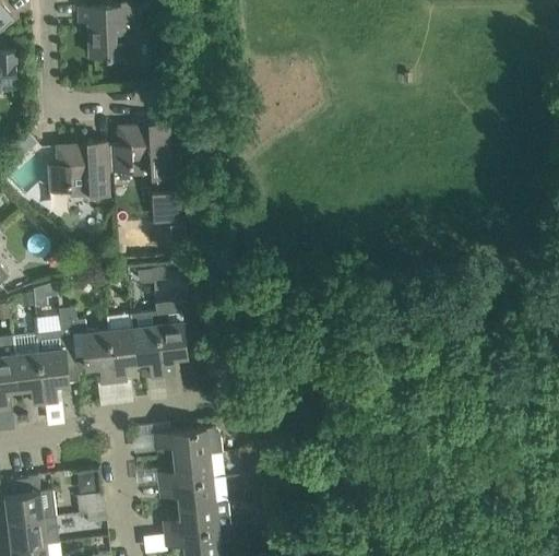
[(147,4),(147,10),(162,9),(162,4),(177,3),(176,0),(144,0),(145,4),(147,4)]
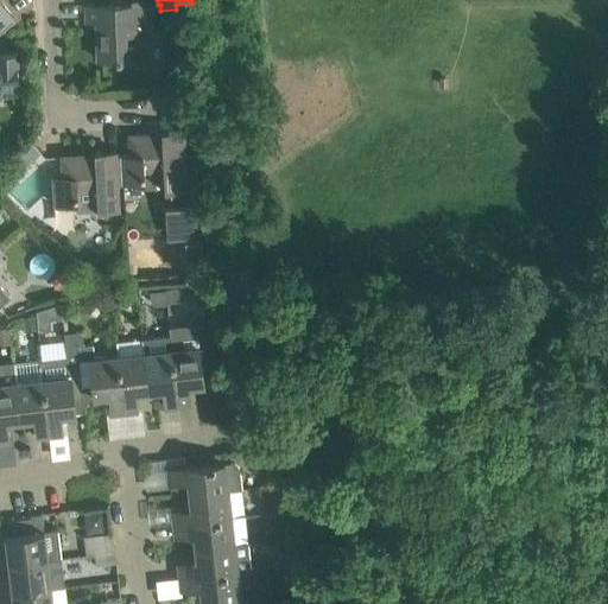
[(146,64),(145,38),(144,2),(131,4),(131,7),(87,8),(87,25),(97,25),(99,63),(116,63),(116,65),(146,64)]
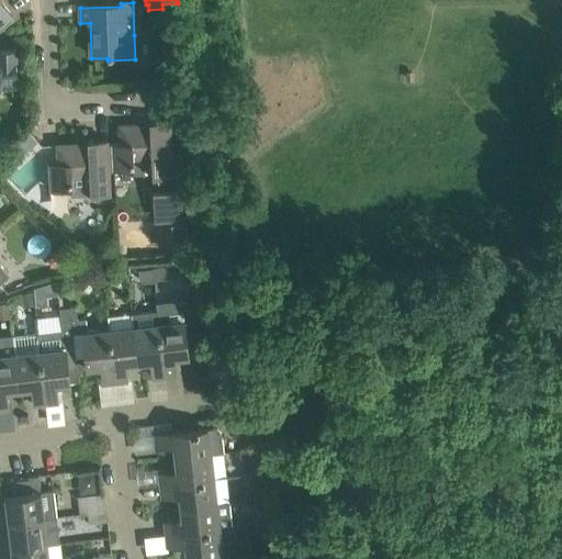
[(0,53),(0,31),(2,30),(0,25),(0,87),(17,87),(15,53),(0,53)]
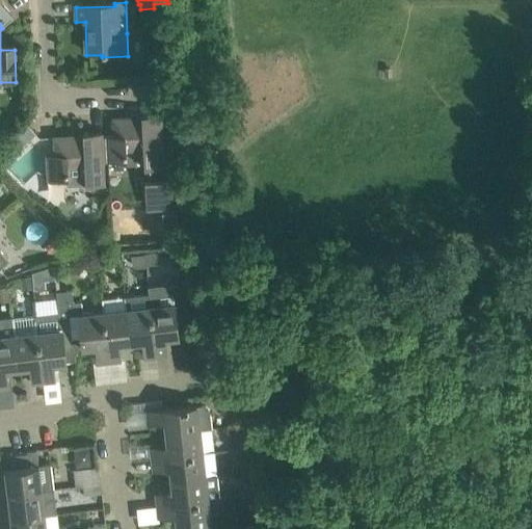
[(114,139),(106,139),(107,165),(126,164),(125,153),(142,152),(143,170),(150,170),(163,169),(160,116),(141,116),(141,123),(131,123),(131,121),(113,122),(114,139)]
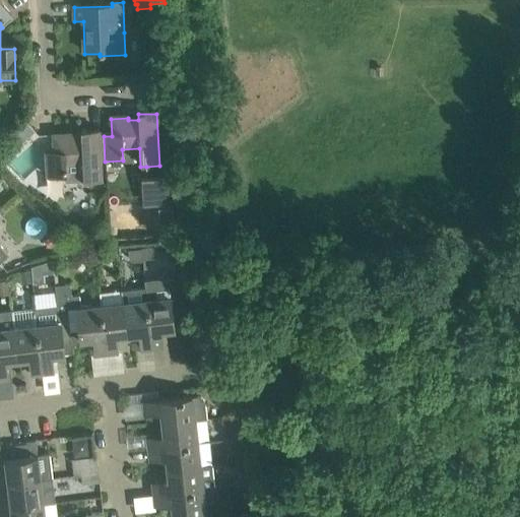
[(105,162),(104,136),(99,136),(99,131),(81,132),(81,137),(71,138),(71,135),(54,136),(55,152),(47,153),(48,179),(66,178),(66,168),(82,167),(83,184),(100,182),(99,162),(105,162)]
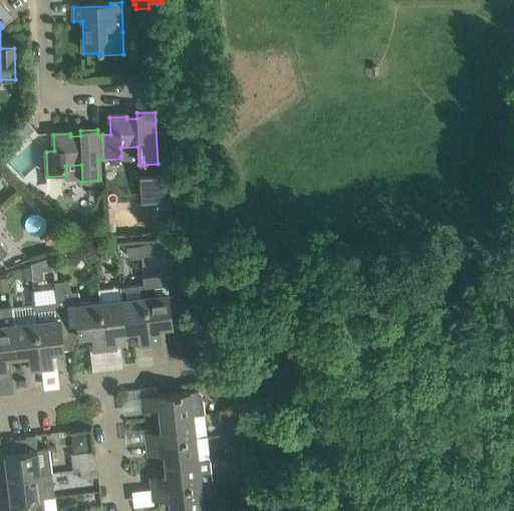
[(158,164),(145,165),(146,178),(141,178),(142,205),(170,204),(168,177),(159,177),(158,164)]
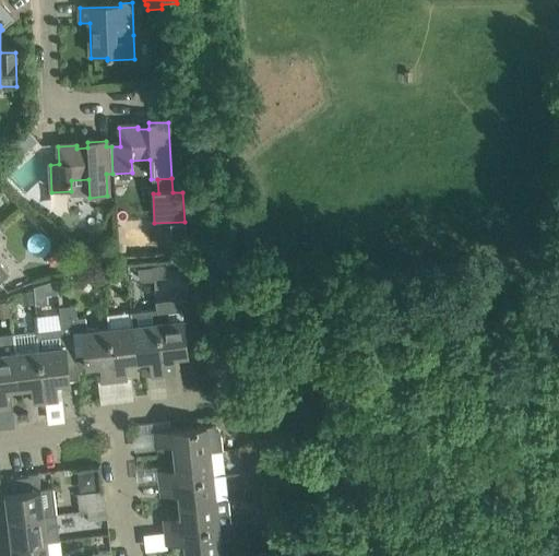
[(187,248),(173,249),(173,262),(187,261),(187,248)]
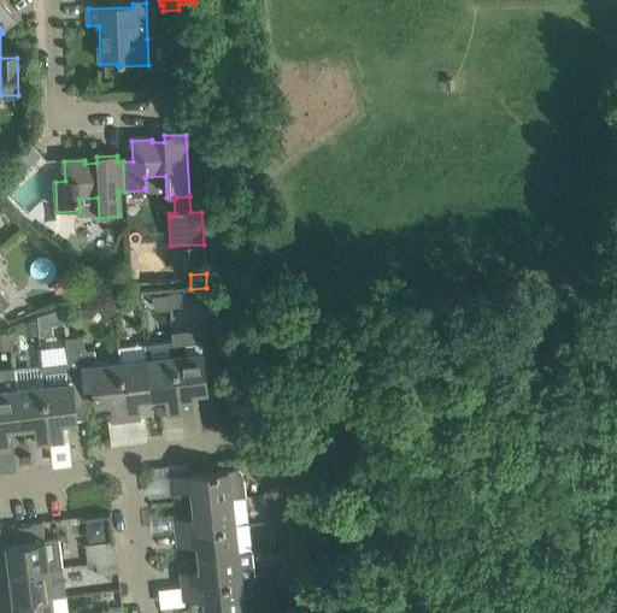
[(75,280),(56,278),(54,296),(74,298),(75,280)]
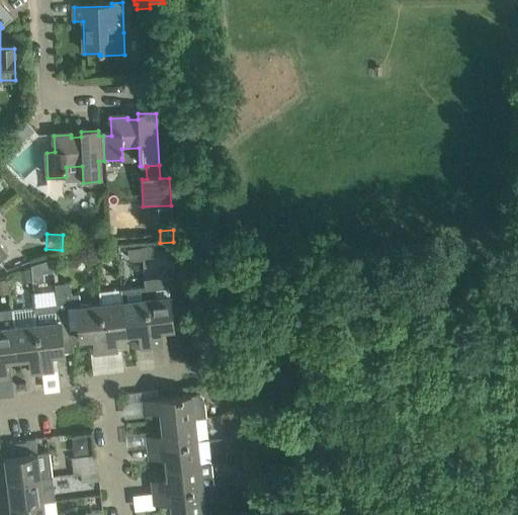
[(0,269),(3,267),(0,264),(10,256),(0,245),(0,269)]
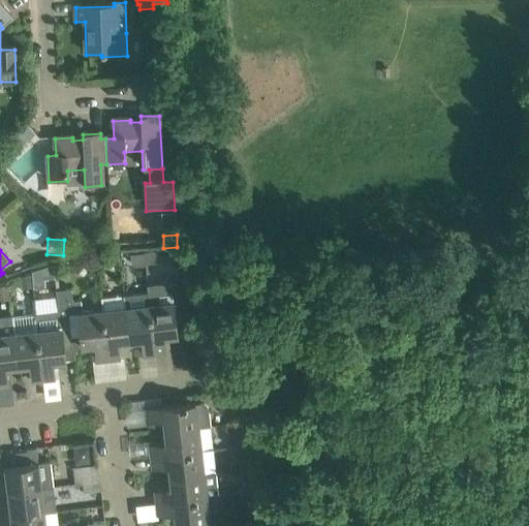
[(42,271),(33,274),(34,289),(44,288),(43,281),(42,271)]
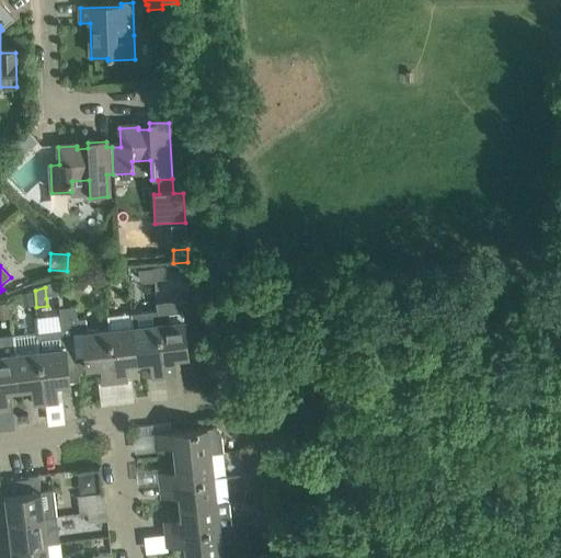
[(158,312),(159,325),(165,377),(176,376),(174,359),(189,356),(184,323),(189,322),(187,300),(157,305),(158,312)]
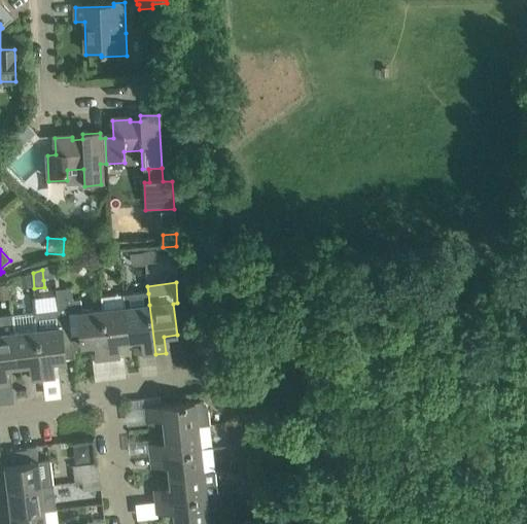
[(8,286),(0,287),(0,300),(9,299),(8,286)]
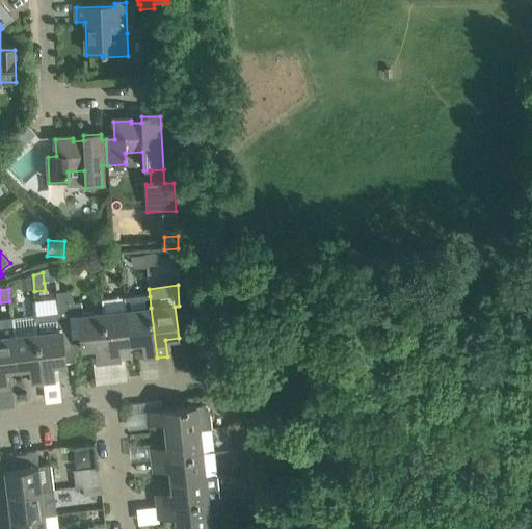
[(98,365),(109,364),(103,313),(83,316),(82,305),(75,306),(73,293),(57,295),(59,315),(61,332),(65,364),(75,363),(74,354),(79,353),(83,349),(96,347),(98,365)]
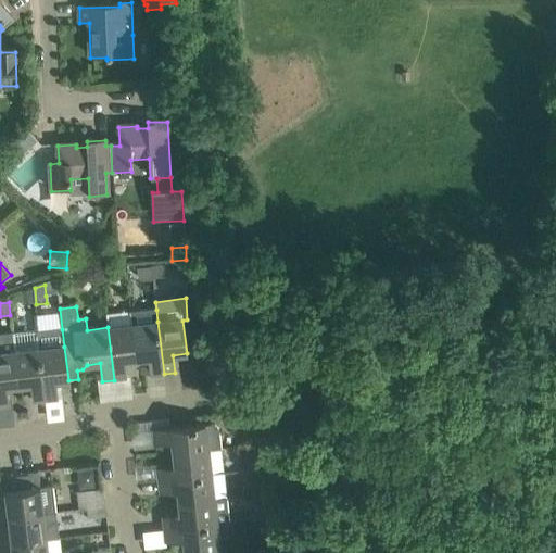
[(156,310),(131,313),(137,360),(150,357),(151,376),(164,374),(158,322),(156,310)]
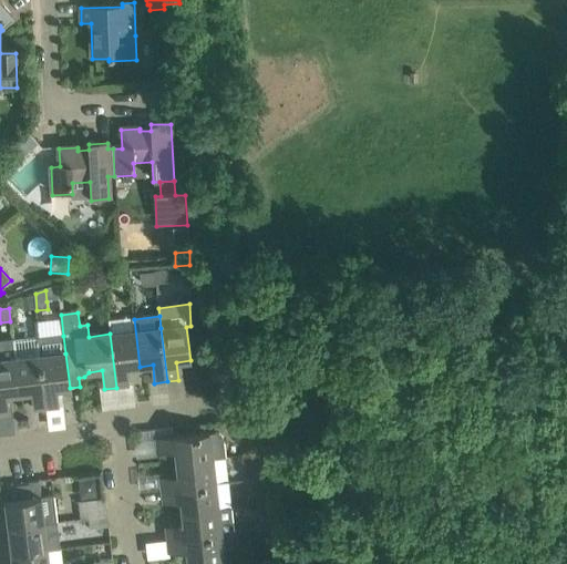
[(134,319),(110,322),(110,334),(116,388),(129,386),(126,368),(140,367),(134,319)]
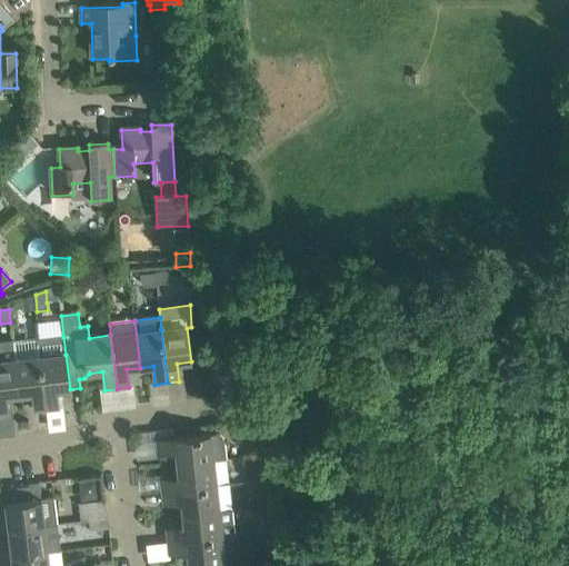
[(63,337),(39,340),(47,410),(59,409),(57,390),(70,389),(66,355),(63,337)]
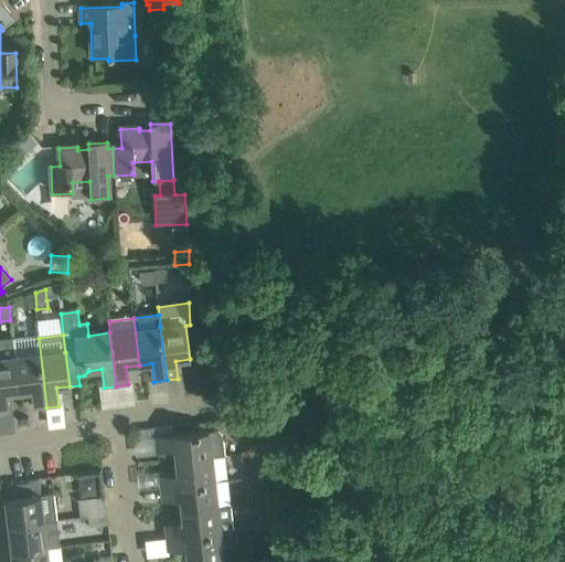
[(38,337),(13,340),(20,392),(32,391),(34,410),(46,407),(38,337)]
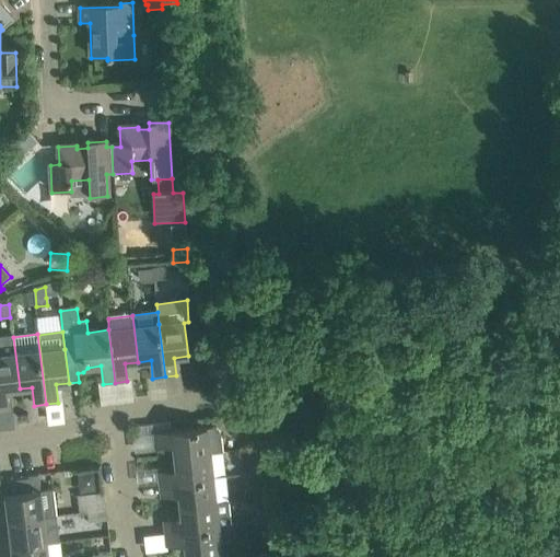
[(0,409),(9,408),(7,391),(20,389),(12,335),(0,336),(0,409)]
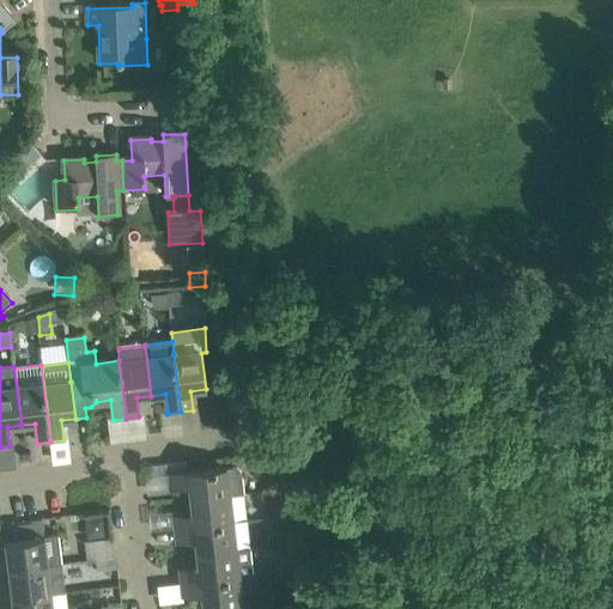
[(237,469),(234,468),(170,476),(171,489),(190,487),(193,501),(244,495),(242,475),(241,472),(238,470),(237,469)]
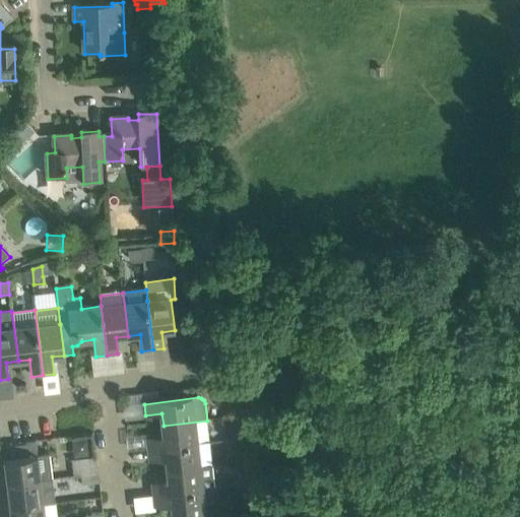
[(229,426),(237,425),(236,417),(224,418),(225,426),(229,426)]
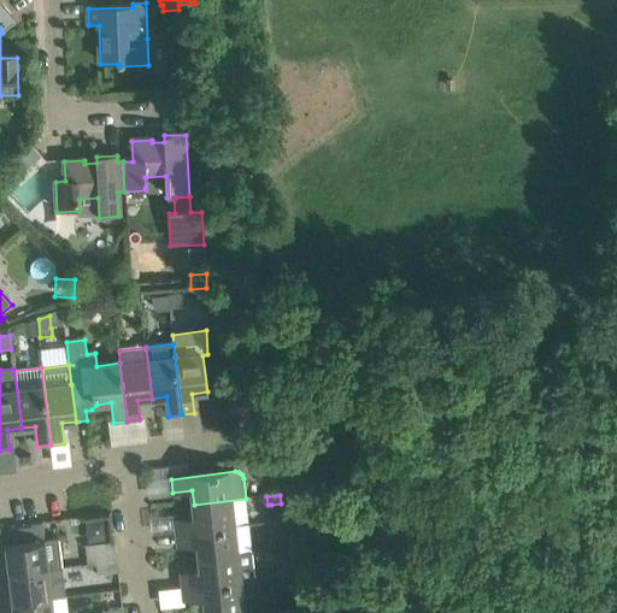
[(246,499),(194,505),(195,519),(176,522),(177,535),(248,526),(246,499)]
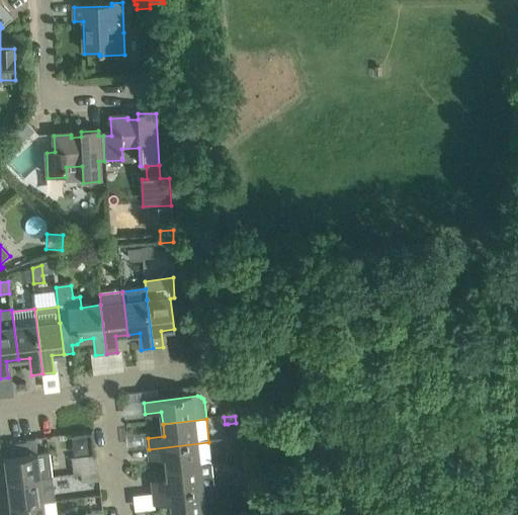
[(37,455),(35,440),(26,442),(26,444),(3,447),(4,459),(37,455)]
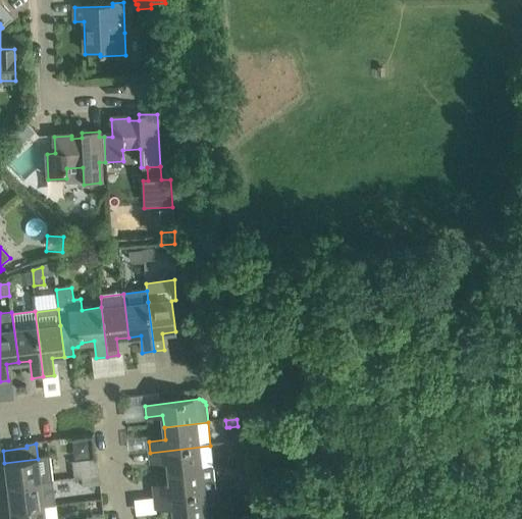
[(210,446),(150,453),(151,463),(168,462),(169,473),(213,469),(210,446)]
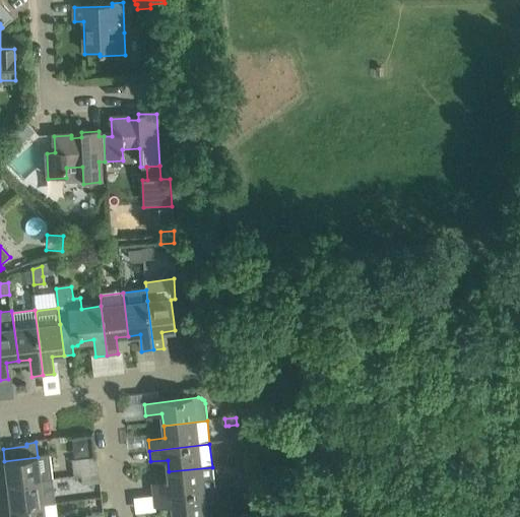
[(0,461),(0,487),(50,480),(47,456),(38,457),(4,461),(0,461)]
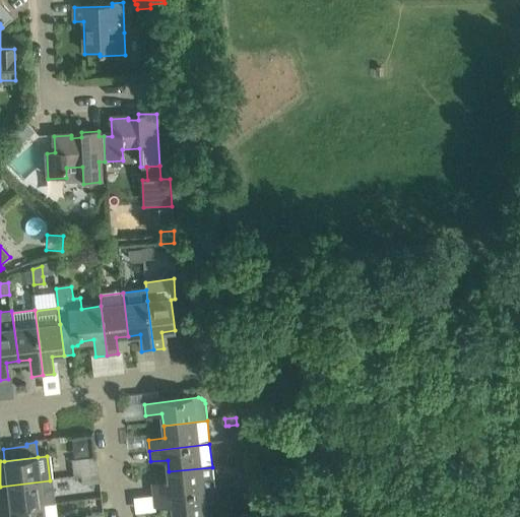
[(72,461),(74,477),(99,475),(96,458),(72,461)]
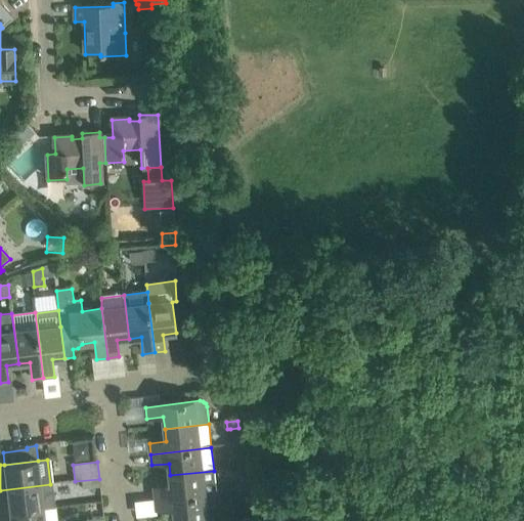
[(214,471),(170,475),(171,487),(155,489),(156,501),(216,493),(214,471)]
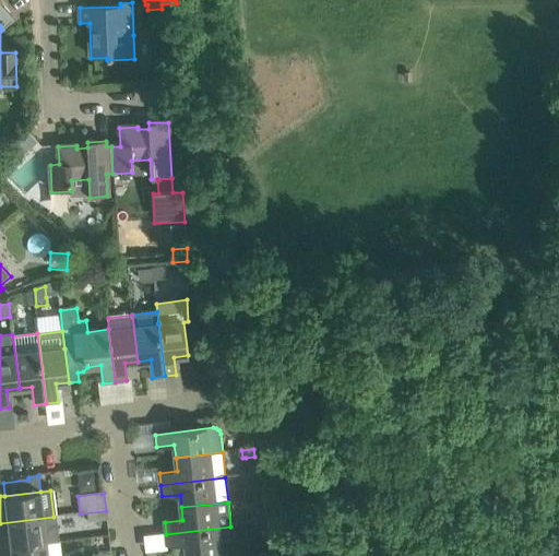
[(106,511),(80,513),(80,515),(87,513),(88,522),(107,520),(106,511)]
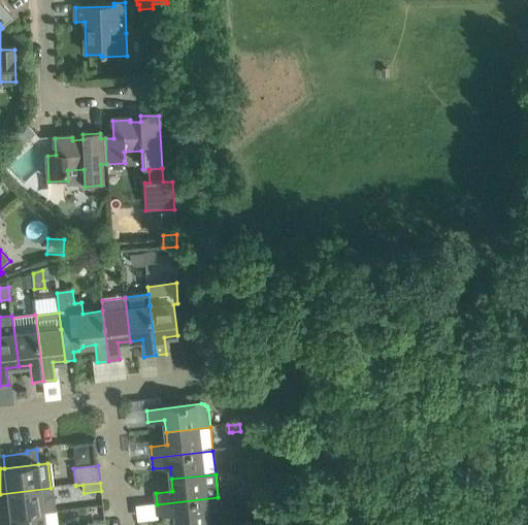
[(9,505),(11,517),(41,514),(44,514),(54,513),(51,488),(0,494),(0,502),(0,506),(9,505)]
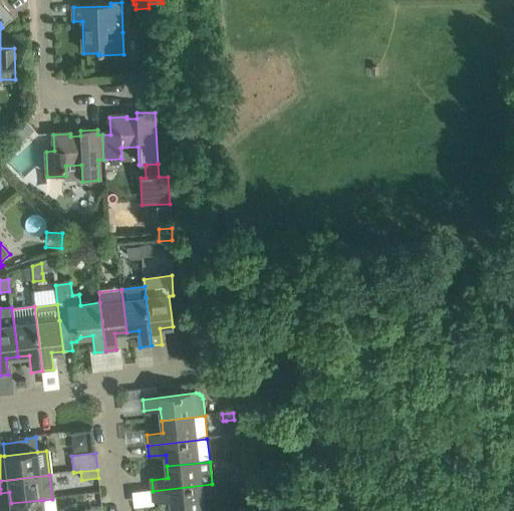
[(201,486),(153,491),(154,502),(171,500),(172,510),(193,510),(203,509),(201,486)]
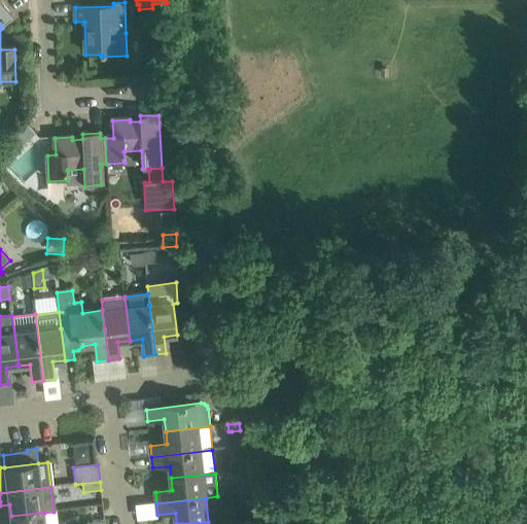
[(2,518),(2,523),(45,523),(44,513),(41,513),(11,516),(2,518)]
